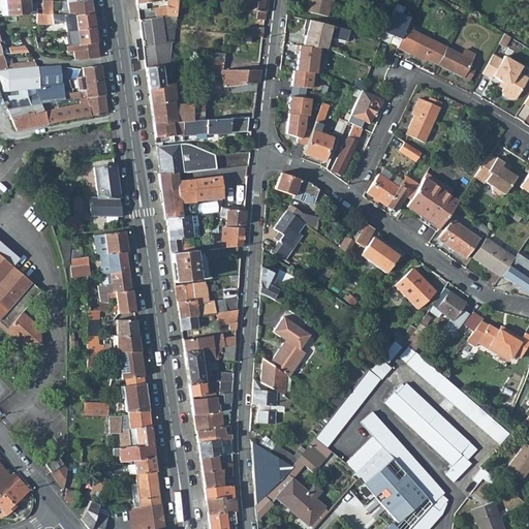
[(51,16),(52,9),(52,2),(52,1),(42,0),(42,3),(35,4),(36,8),(36,14),(51,16)]
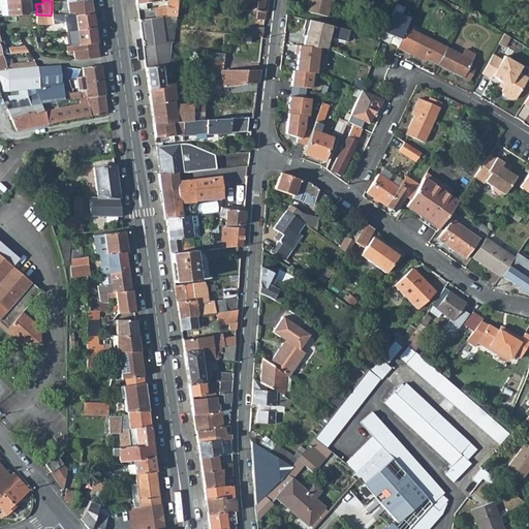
[(90,0),(83,0),(66,2),(67,10),(61,9),(52,9),(51,16),(62,17),(73,14),(74,17),(93,13),(90,0)]
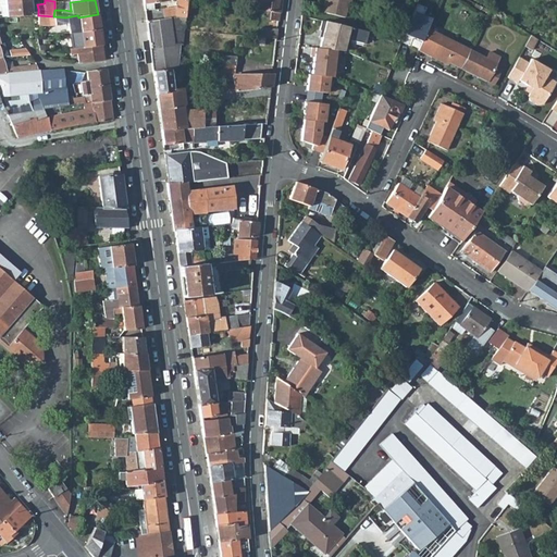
[(178,16),(187,17),(188,0),(178,0),(178,8),(178,16)]
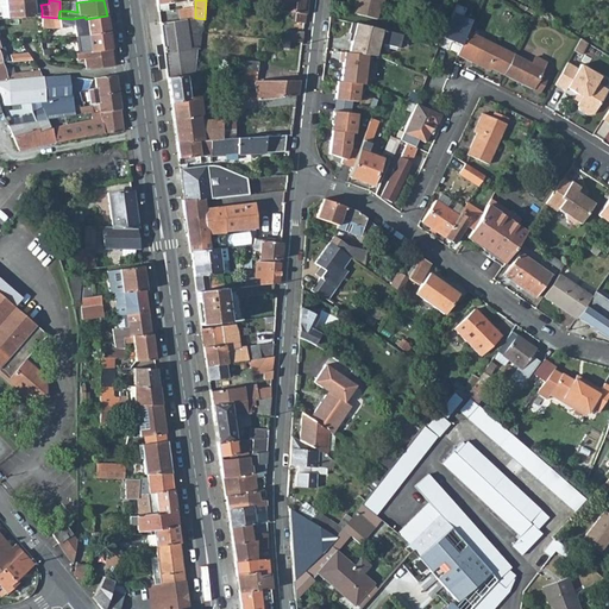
[(267,0),(267,10),(282,11),(281,12),(295,13),(294,23),(303,24),(306,0),(267,0)]
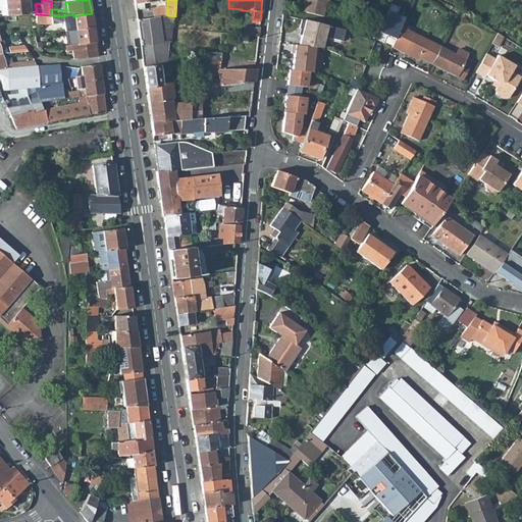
[(304,0),(302,11),(323,16),(325,7),(328,7),(329,0),(304,0)]
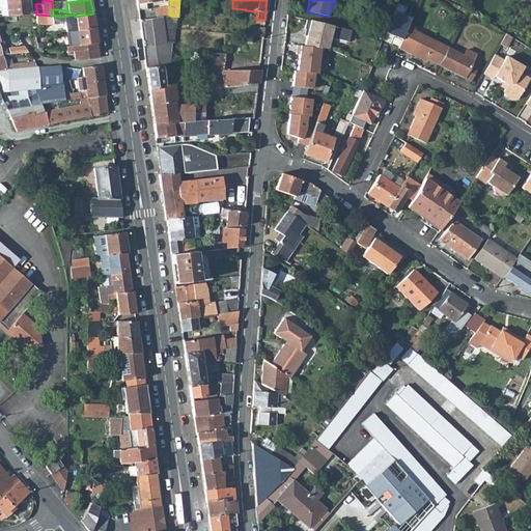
[(29,4),(5,6),(6,17),(31,16),(36,15),(36,8),(33,9),(33,11),(30,11),(29,4)]
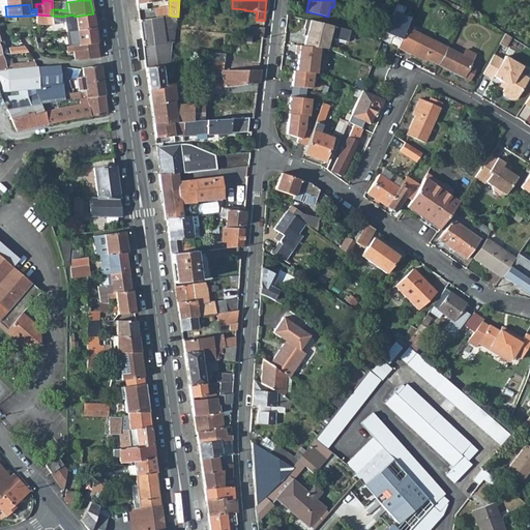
[(162,18),(170,17),(170,16),(170,7),(156,9),(157,18),(162,18)]
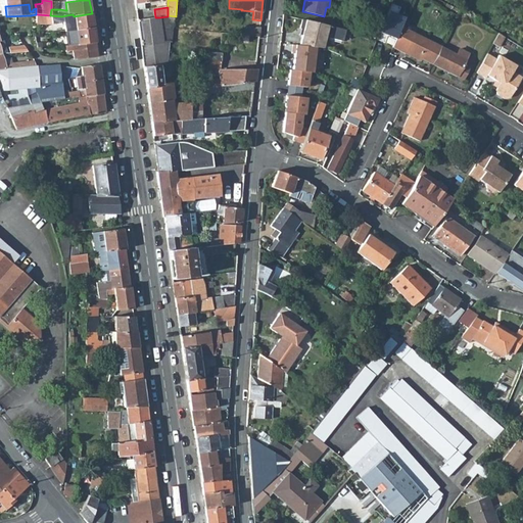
[(73,14),(61,16),(50,15),(36,14),(31,15),(32,18),(50,19),(51,24),(63,22),(64,32),(70,31),(94,28),(92,13),(74,16),(73,14)]
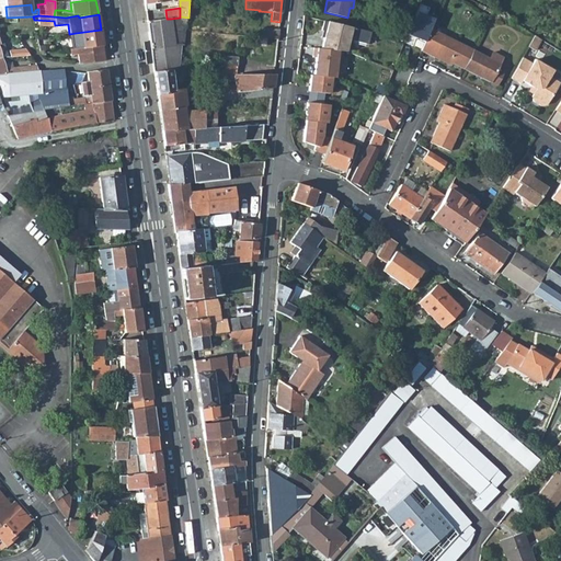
[(148,22),(150,41),(155,72),(172,69),(178,69),(179,57),(181,46),(175,47),(171,19),(167,19),(148,22)]
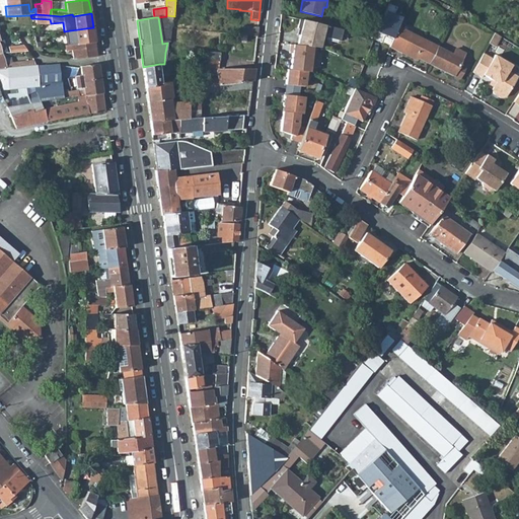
[(340,49),(344,27),(303,18),(297,44),(294,43),(286,82),(306,87),(316,44),(340,49)]
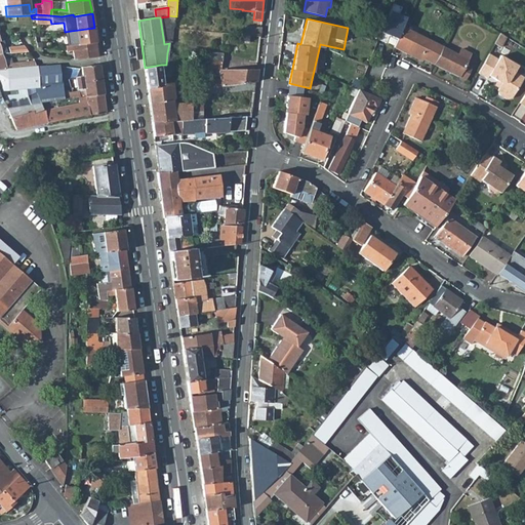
[(442,48),(442,46),(410,31),(411,28),(405,25),(404,28),(402,27),(393,47),(411,56),(412,54),(434,65),(442,48)]
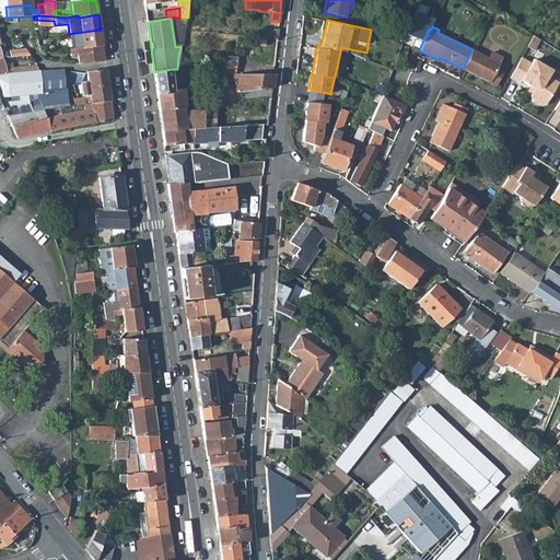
[(101,30),(76,33),(69,34),(70,39),(81,38),(82,48),(102,45),(101,30)]
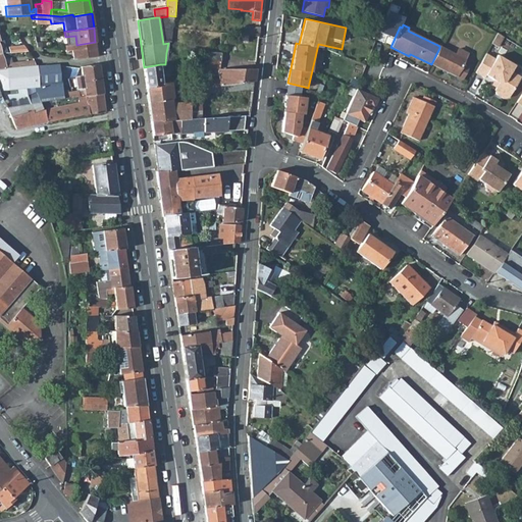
[(259,29),(242,28),(241,36),(259,37),(259,29)]
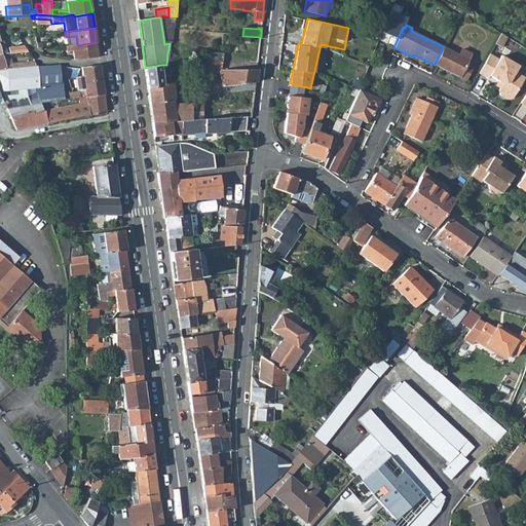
[(509,36),(502,33),(496,43),(502,46),(509,36)]
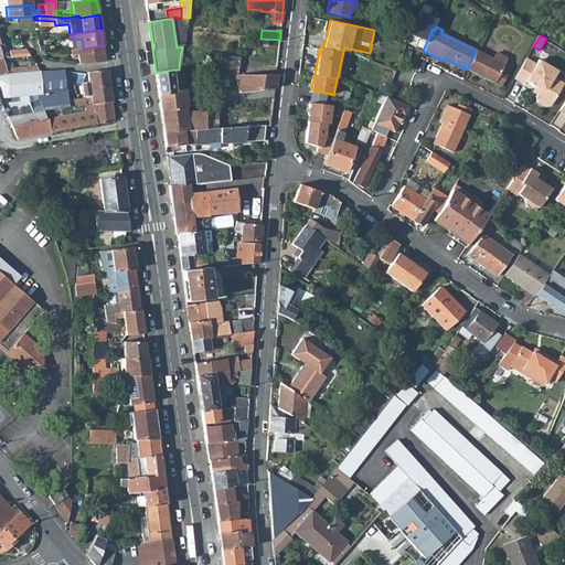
[(103,45),(83,49),(76,50),(73,50),(74,55),(74,56),(78,56),(80,64),(83,65),(105,61),(103,45)]
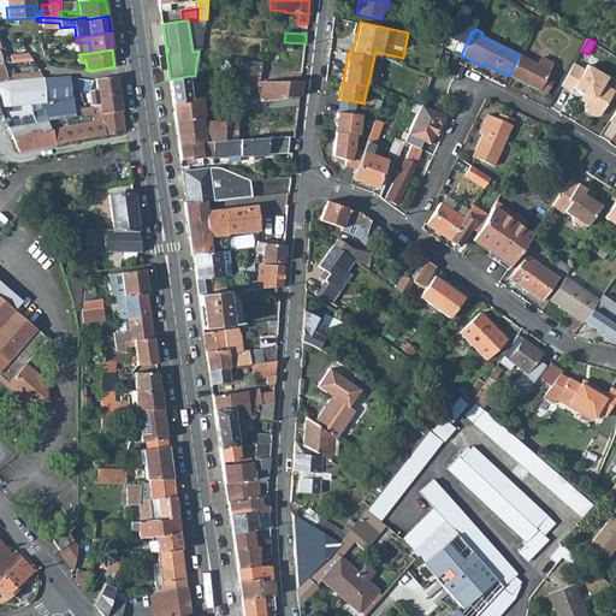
[(537,65),(519,57),(509,76),(554,99),(561,84),(545,76),(552,61),(551,57),(543,52),(537,65)]
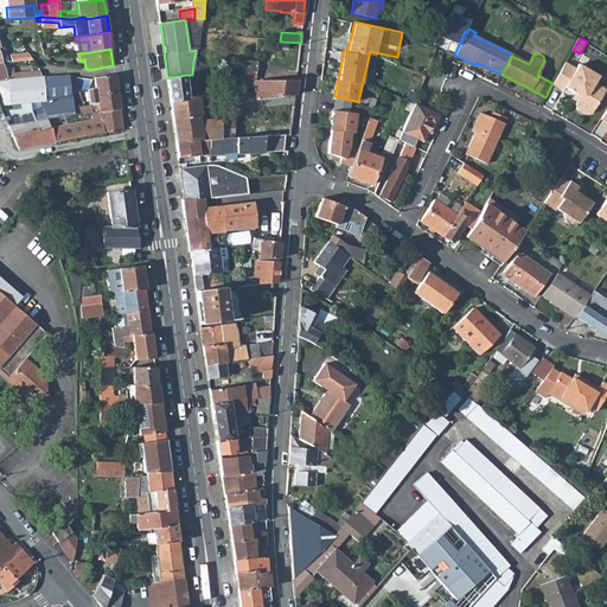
[(224,58),(223,66),(236,69),(237,61),(224,58)]
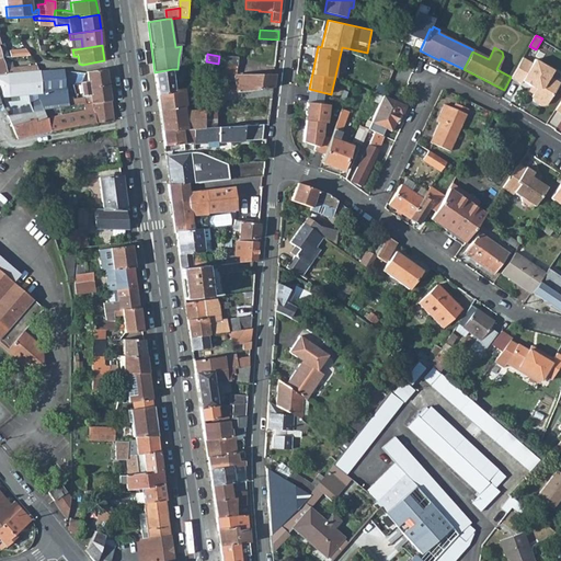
[(238,58),(224,56),(222,64),(237,66),(238,67),(238,58)]
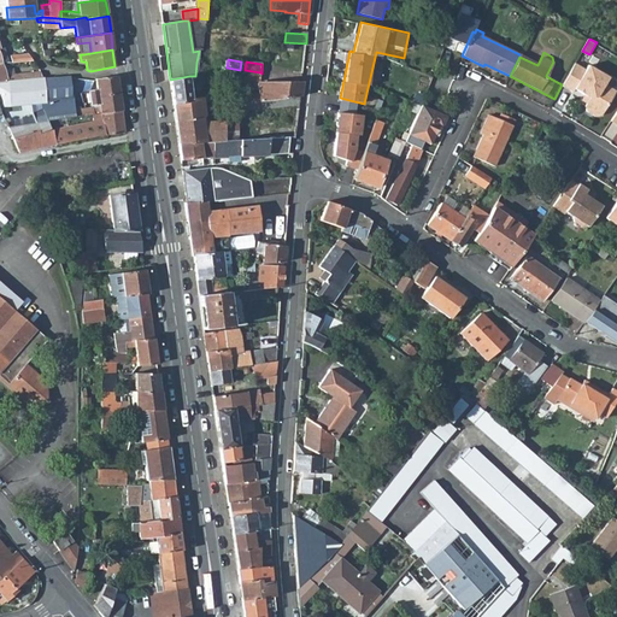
[(587,70),(576,63),(563,86),(574,92),(575,89),(591,98),(586,106),(587,111),(597,117),(601,116),(616,92),(605,84),(610,78),(589,65),(587,70)]
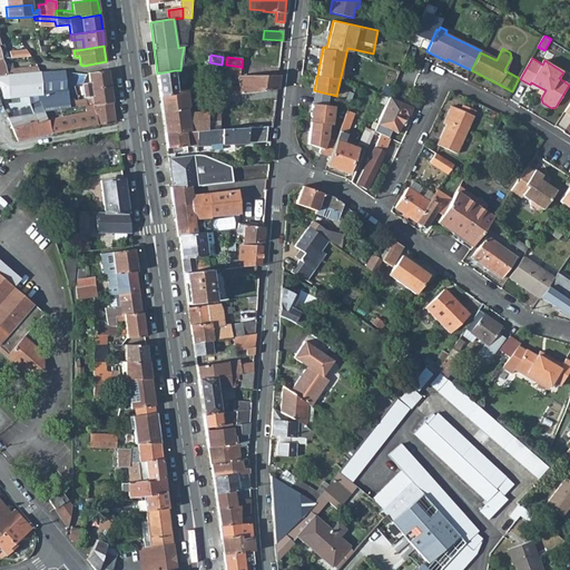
[(36,66),(5,70),(1,59),(0,59),(0,76),(20,75),(39,72),(37,67),(36,66)]
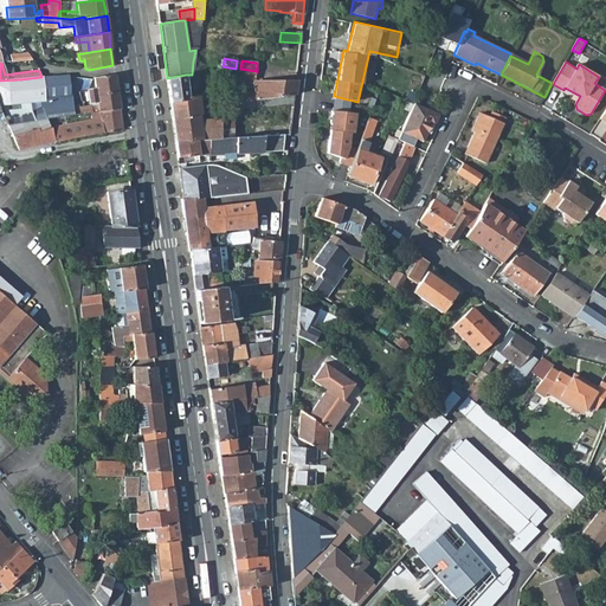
[(240,79),(255,81),(256,71),(240,69),(240,79)]
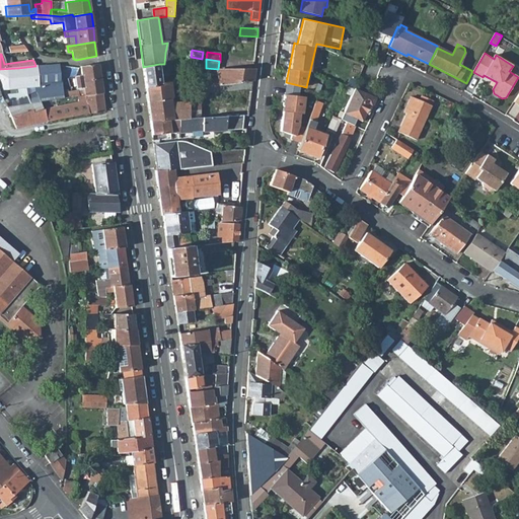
[(85,95),(102,93),(98,64),(80,67),(81,76),(74,77),(75,88),(77,88),(77,91),(61,92),(60,88),(35,90),(25,95),(29,102),(39,101),(60,97),(79,95),(85,95)]
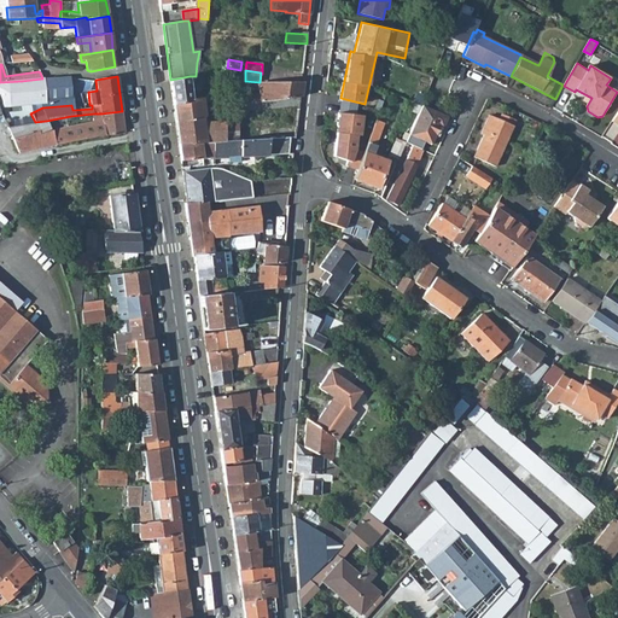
[(170,80),(170,81),(175,114),(202,110),(200,104),(203,104),(203,99),(193,100),(190,76),(170,80)]
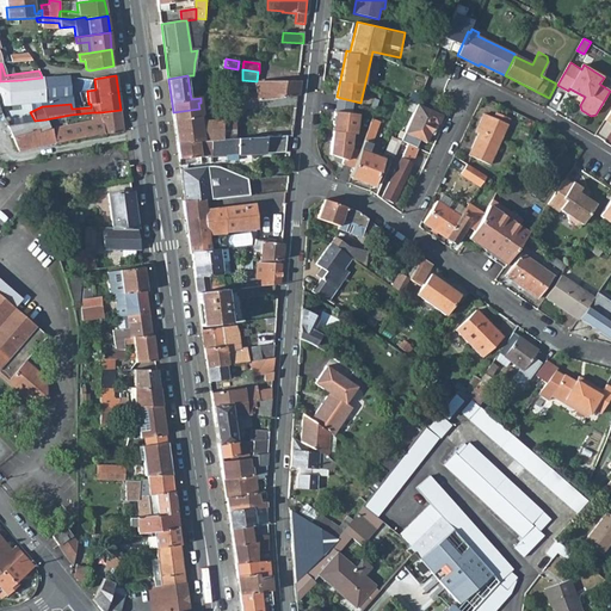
[(71,97),(69,76),(42,78),(22,80),(22,86),(29,86),(29,90),(30,99),(39,99),(71,97)]
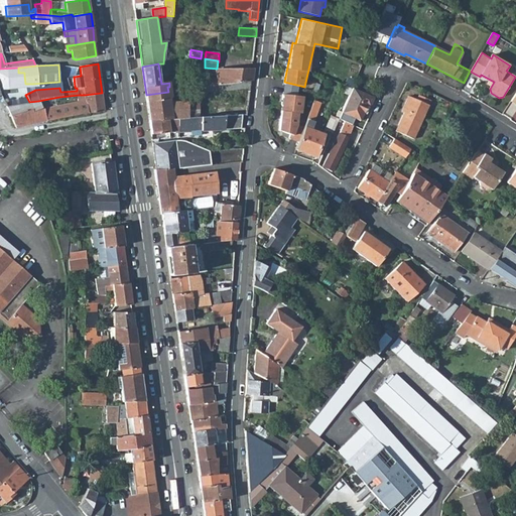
[(18,68),(0,69),(0,78),(24,76),(24,73),(18,73),(18,68)]
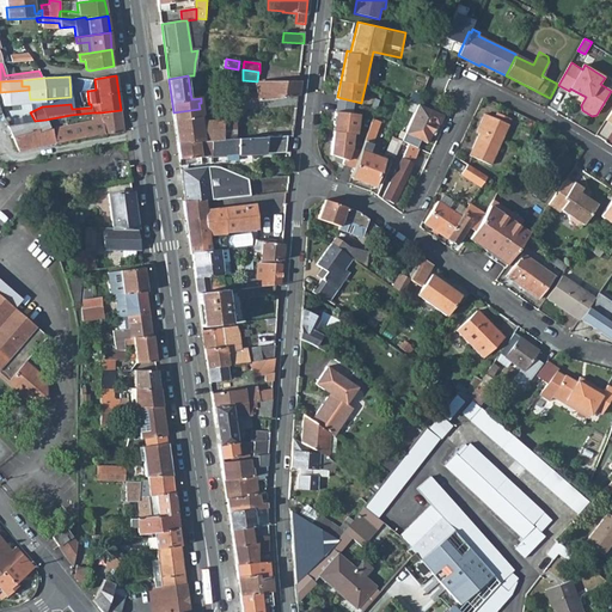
[(299,83),(256,83),(256,92),(243,93),(243,99),(243,103),(297,97),(299,83)]
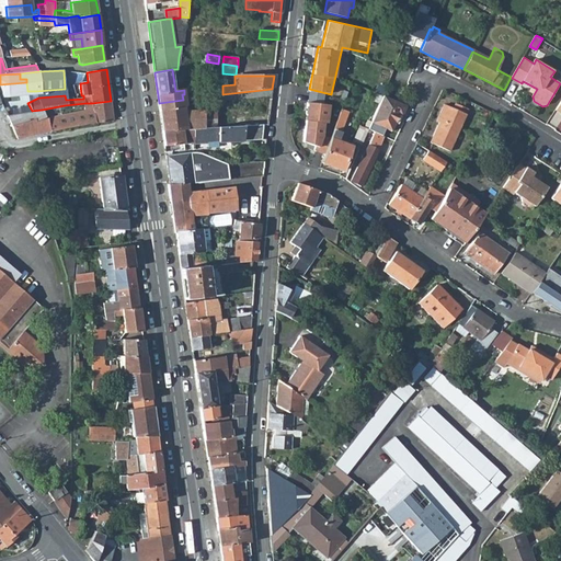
[(26,82),(0,84),(0,99),(37,98),(36,91),(27,91),(26,82)]
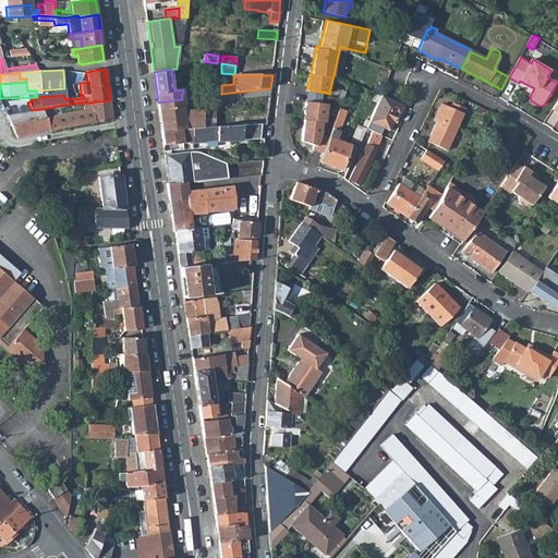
[(371,92),(367,99),(376,102),(379,95),(371,92)]
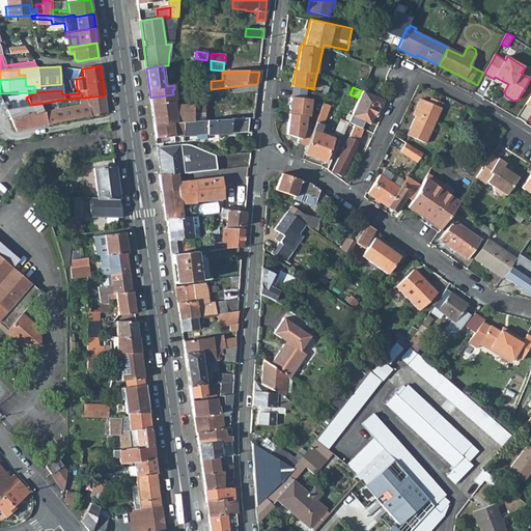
[(173,94),(150,98),(155,124),(176,123),(174,107),(173,103),(175,101),(174,89),(172,89),(173,94)]
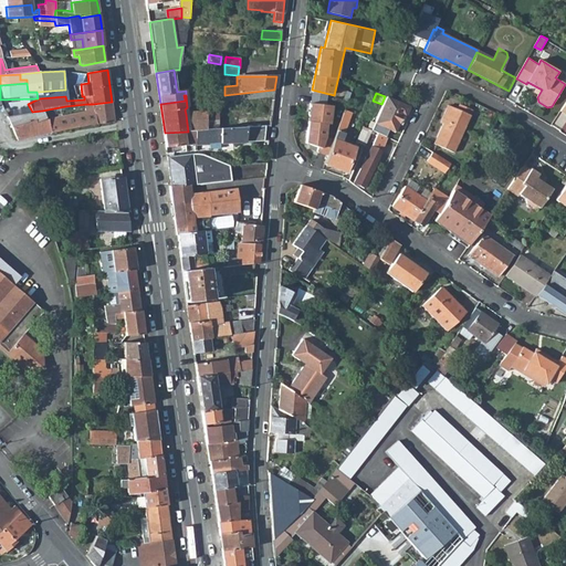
[(374,122),(392,132),(400,115),(405,116),(409,108),(385,96),(381,104),(374,122)]
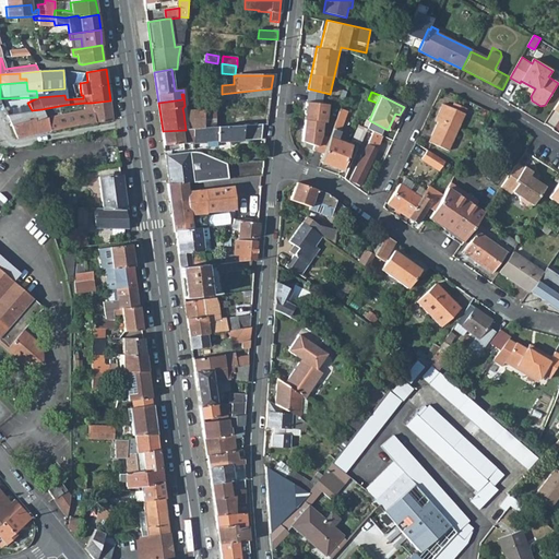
[(92,103),(92,107),(86,108),(47,116),(50,131),(81,125),(113,120),(110,100),(92,103)]
